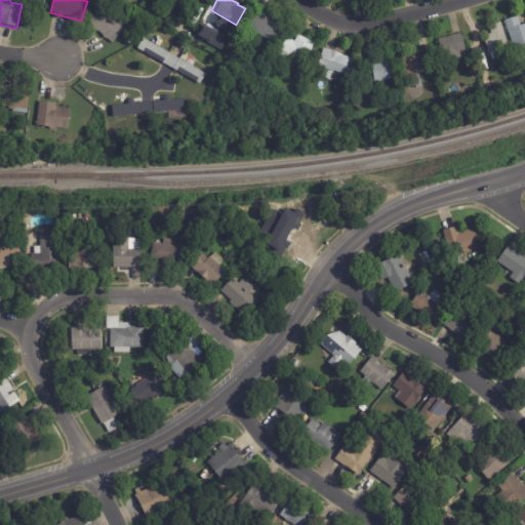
[(104,39),(103,38),(104,36),(98,32),(97,33),(93,30),(94,29),(88,25),(103,8),(112,16),(114,14),(117,18),(116,19),(126,29),(113,44),(108,40),(107,41),(104,39)]
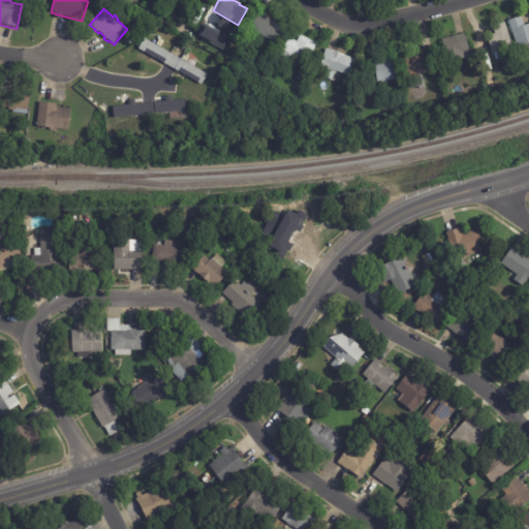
[(261,16),(284,28),(276,44),(248,28),(256,12),(261,16)]
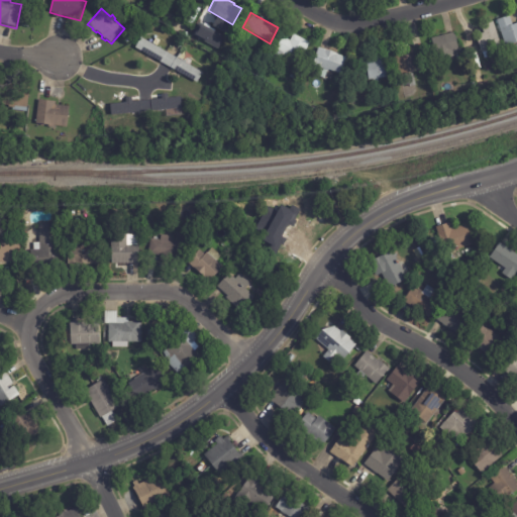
[(510,17),(513,27),(516,25),(516,44),(507,48),(498,21),(510,17)]
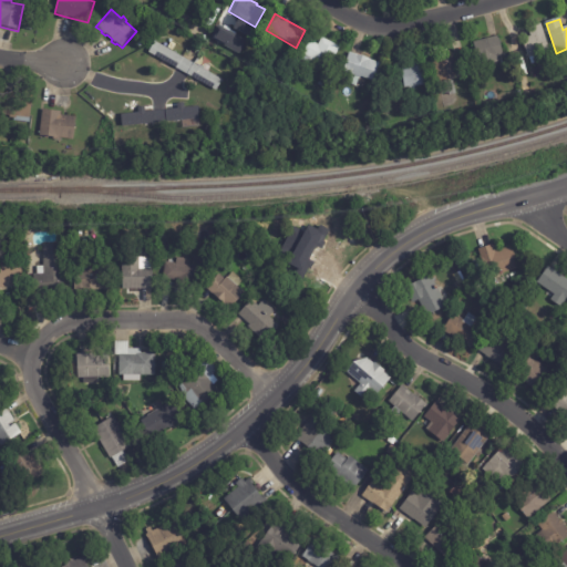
[(525,40),(532,38),(528,30),(542,26),(550,53),(529,60),(526,50),(521,52),(517,42),(525,40)]
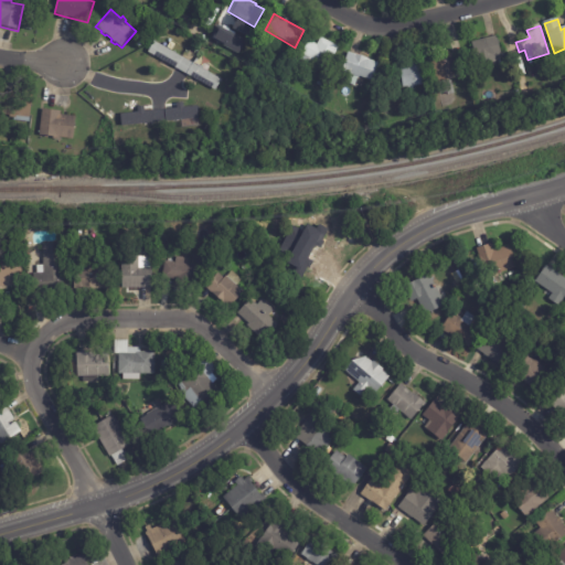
[(473,43),(497,38),(501,57),(497,59),(498,63),(479,68),(473,43)]
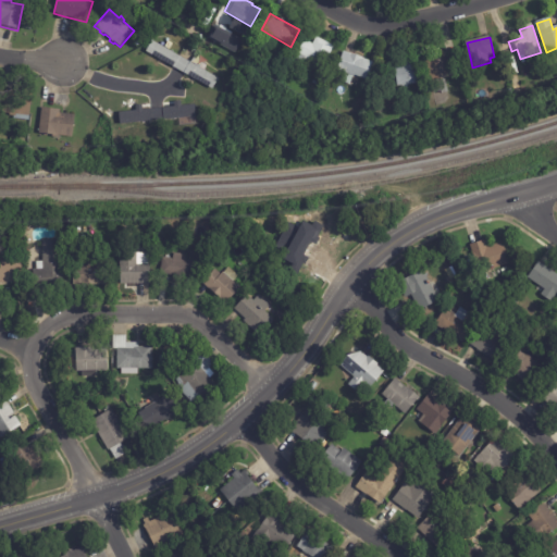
[(307,41),(313,45),(317,38),(335,48),(323,71),(314,66),(312,71),(296,62),(299,56),(298,54),(306,41),(307,41)]
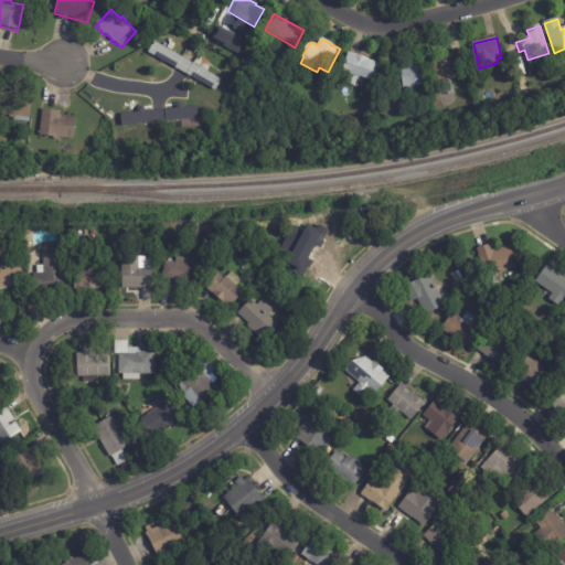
[(198,82),(148,53),(155,42),(222,82),(216,92),(198,82)]
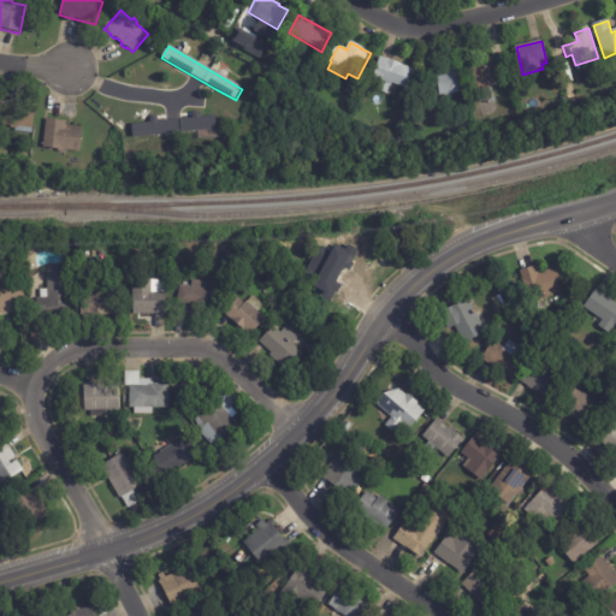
[(249,49),(255,53),(252,63),(244,59),(249,49)]
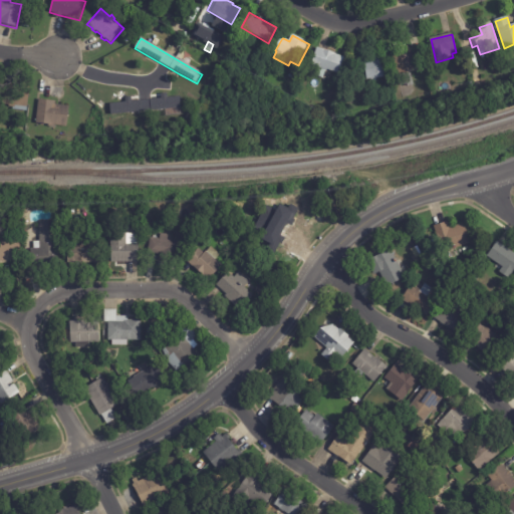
[(411,49),(412,54),(414,54),(419,72),(411,74),(414,86),(402,89),(399,76),(397,77),(391,50),(403,47),(404,51),(411,49)]
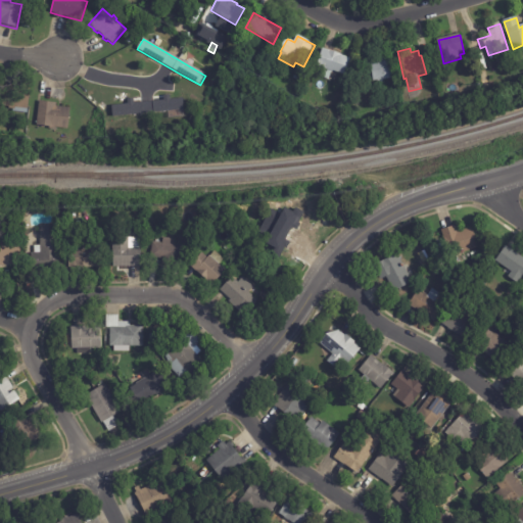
[(323,50),(352,60),(346,77),(334,73),(333,74),(321,68),(321,67),(317,66),(323,50)]
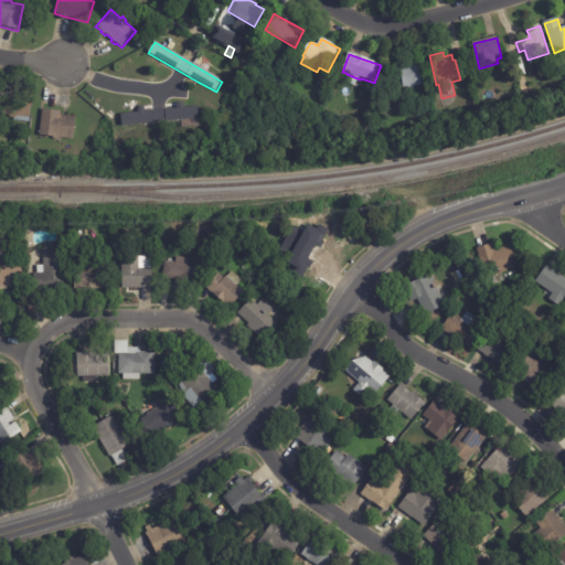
[(426,86),(404,89),(401,68),(409,67),(408,60),(423,57),(426,86)]
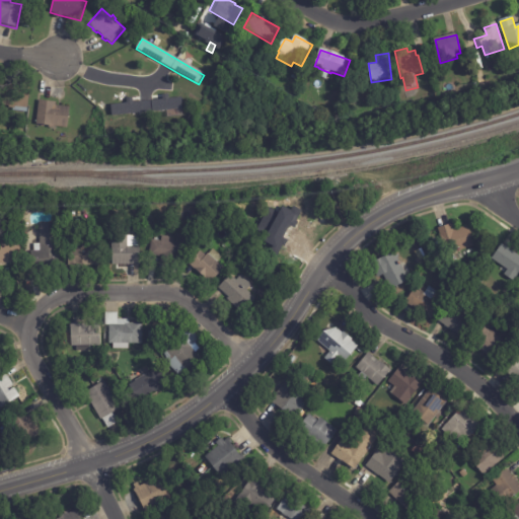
[(291,78),(296,70),(304,75),(300,83),(291,78)]
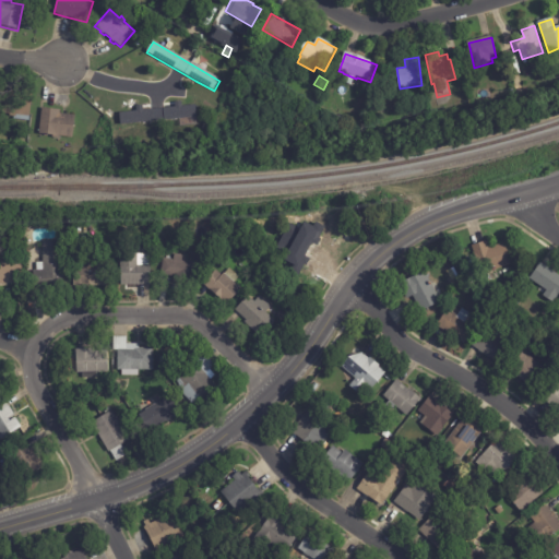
[(22,91),(25,92),(25,93),(32,94),(30,117),(15,116),(15,117),(6,116),(6,114),(0,113),(0,91),(7,91),(7,90),(11,90),(11,92),(21,93),(21,91),(22,91)]
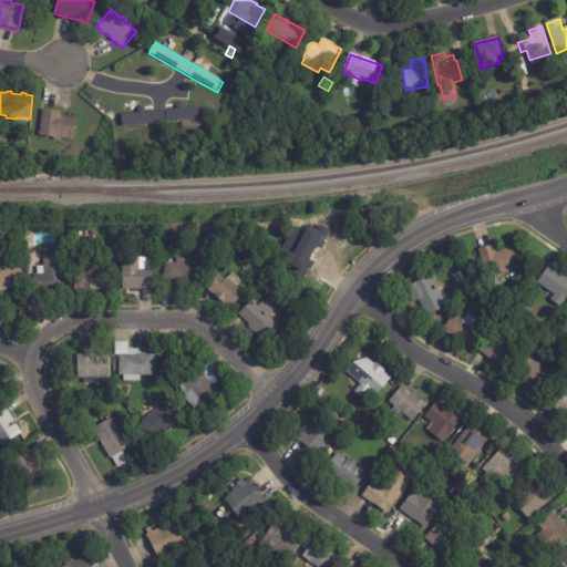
[(122,114),(199,106),(200,119),(177,121),(177,125),(173,126),(172,122),(123,126),(122,114)]
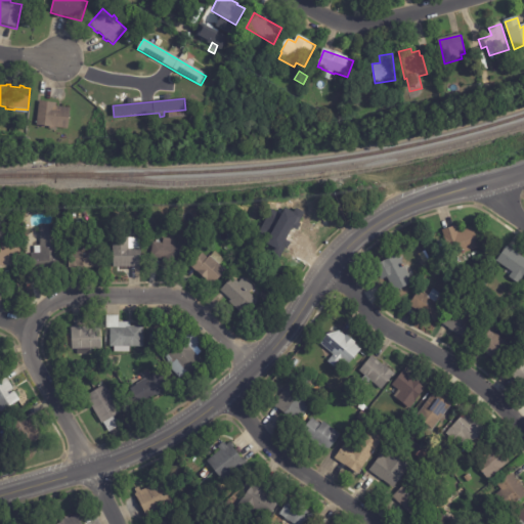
[(56,106),(71,108),(69,129),(55,127),(55,129),(49,129),(49,126),(37,125),(40,100),(56,102),(56,106)]
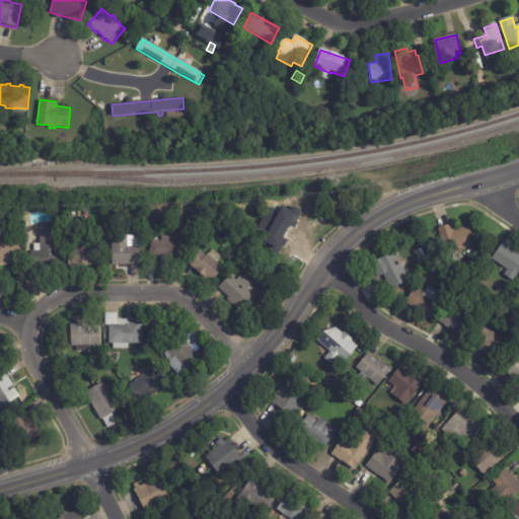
[(293,222),(294,223),(293,224),(300,232),(282,249),(275,243),(274,244),(267,237),(268,236),(261,229),(284,206),(288,211),(284,215),(287,217),(288,216),(293,222)]
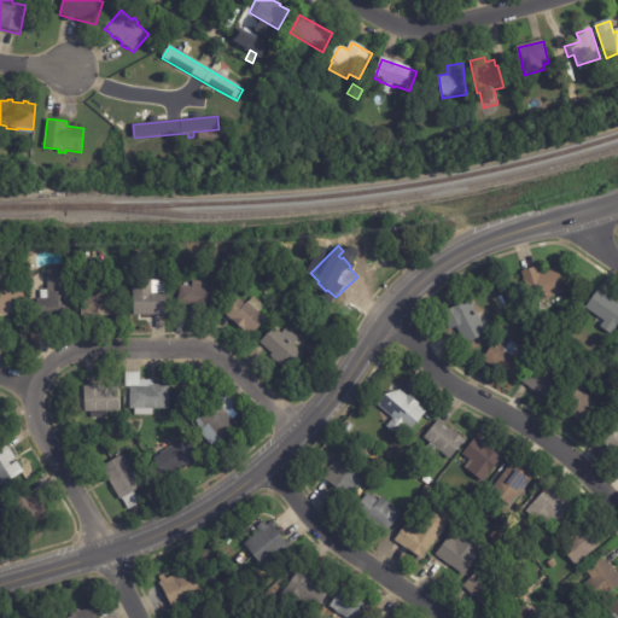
[(538,267),(541,273),(559,267),(567,291),(565,291),(546,297),(544,293),(531,298),(523,269),(538,264),(538,267)]
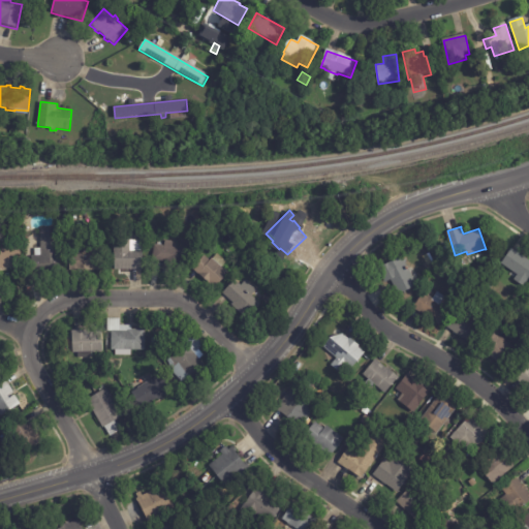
[(40,273),(32,273),(32,256),(34,256),(34,249),(40,248),(40,228),(59,228),(60,273),(40,273)]
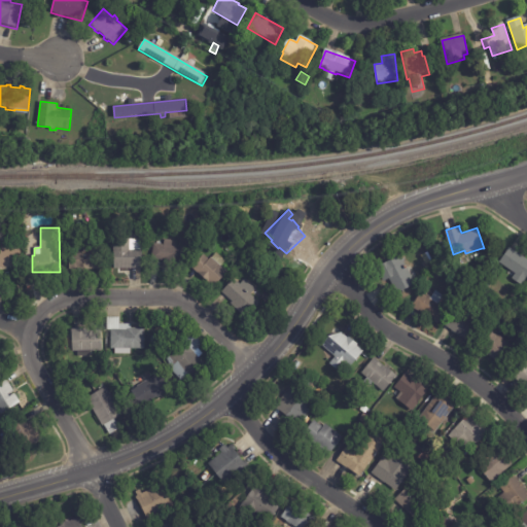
[(141,268),(114,269),(113,240),(132,239),(132,241),(141,240),(142,268),(141,268)]
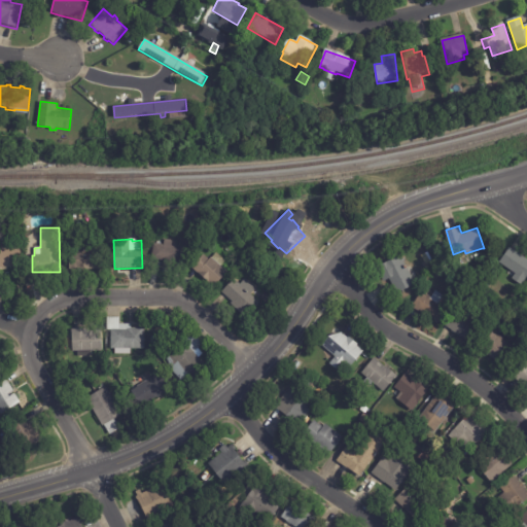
[(163,268),(164,261),(151,259),(153,243),(164,245),(165,239),(173,240),(172,246),(185,248),(183,265),(174,264),(173,269),(163,268)]
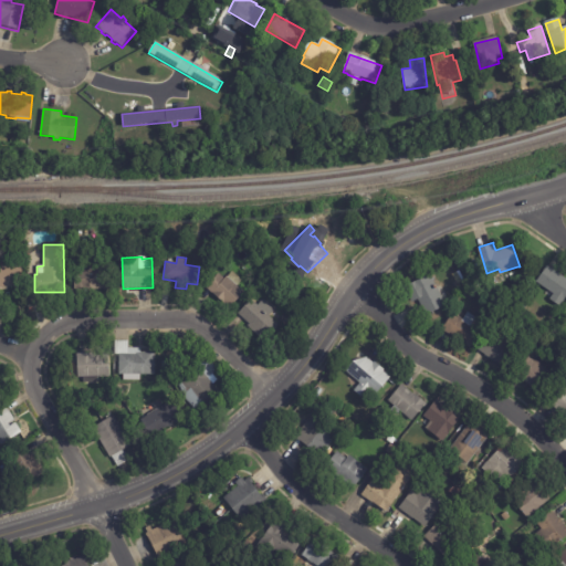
[(86,290),(75,289),(75,270),(88,270),(88,261),(108,262),(108,290),(86,290)]
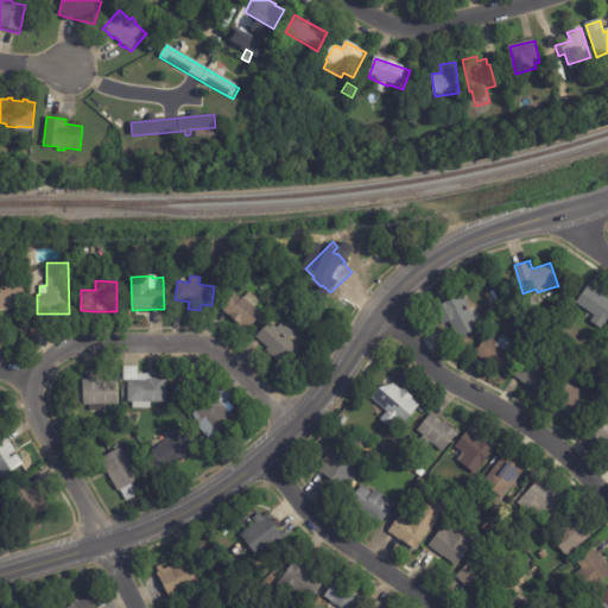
[(10,309),(0,309),(0,284),(24,284),(25,308),(10,309)]
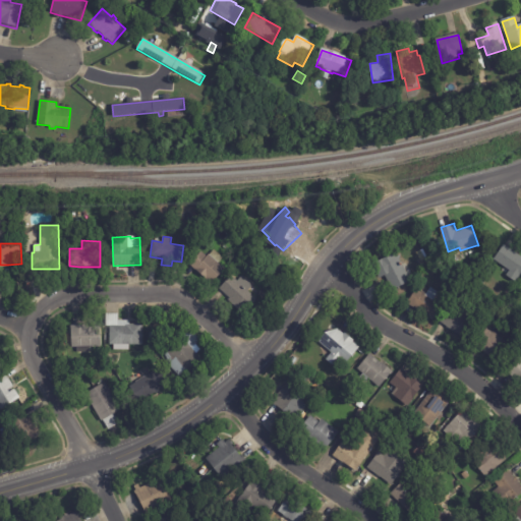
[(506,244),(520,254),(520,272),(516,280),(502,271),(505,266),(495,257),(505,243),(506,244)]
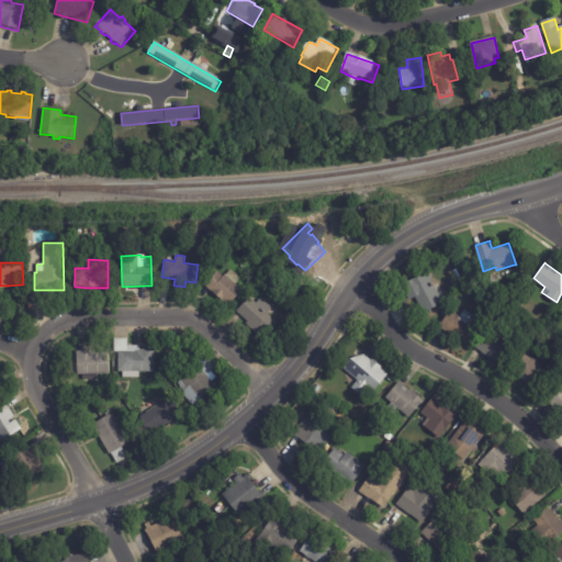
[(211,291),(204,285),(217,271),(223,277),(225,274),(226,276),(231,270),(240,279),(236,283),(243,290),(228,307),(211,291)]
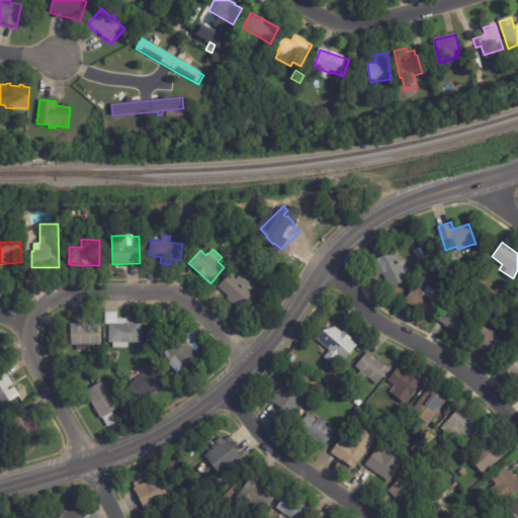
[(391,286),(383,272),(376,275),(370,262),(394,249),(401,261),(405,259),(411,271),(407,273),(409,277),(391,286)]
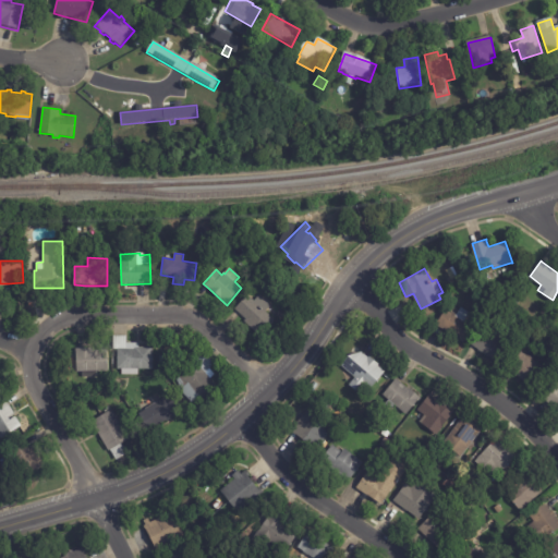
[(450,296),(455,289),(460,292),(456,300),(450,296)]
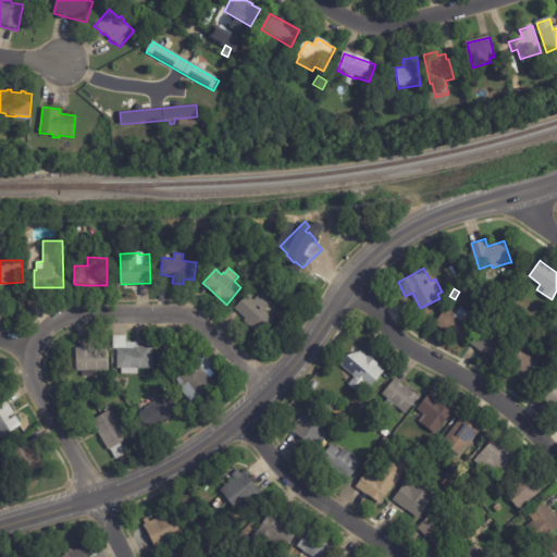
[(260,296),(270,306),(265,311),(274,320),(259,335),(244,321),(246,319),(234,308),(247,295),(254,301),(259,295),(260,296)]
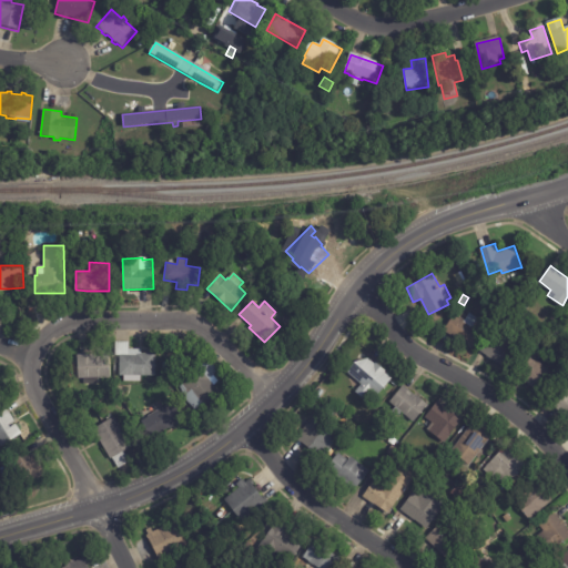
[(518,310),(525,301),(530,304),(525,314),(518,310)]
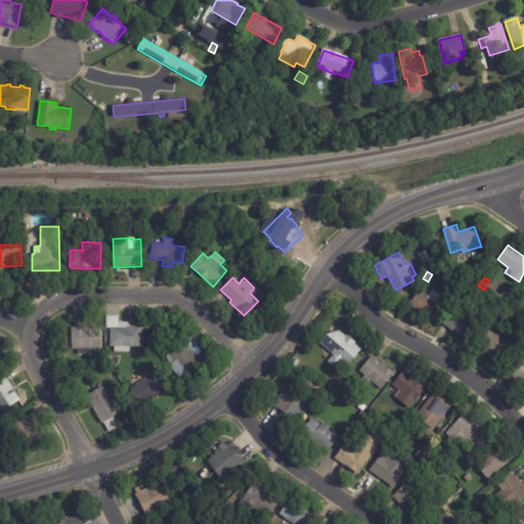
[(423,291),(436,299),(439,294),(448,299),(436,320),(410,304),(420,289),(423,291)]
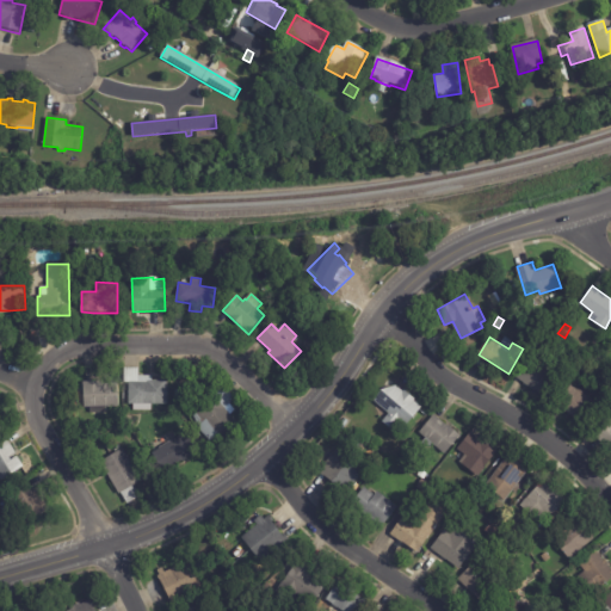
[(535,339),(542,343),(538,349),(531,345),(535,339)]
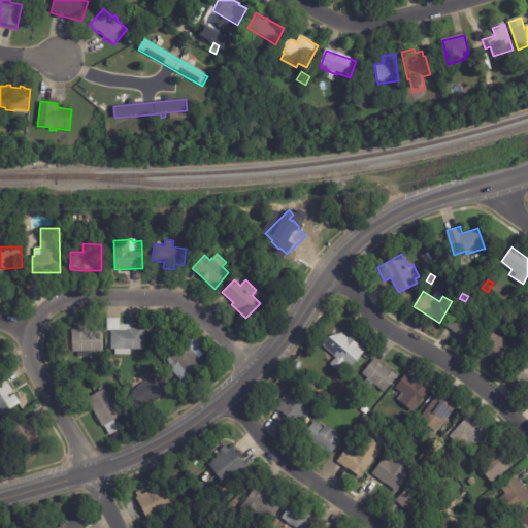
[(480,293),(486,297),(483,302),(476,299),(480,293)]
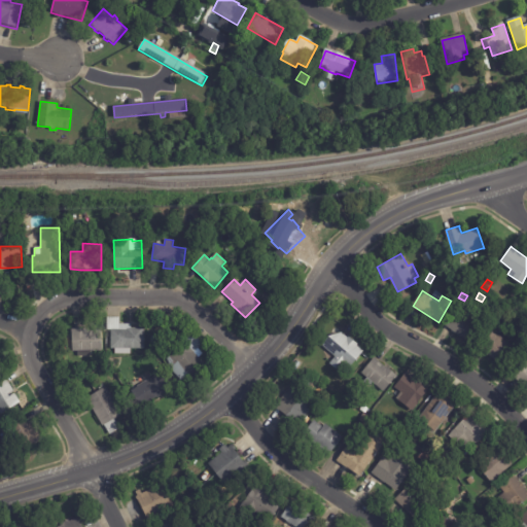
[(505,312),(500,318),(496,313),(501,308),(505,312)]
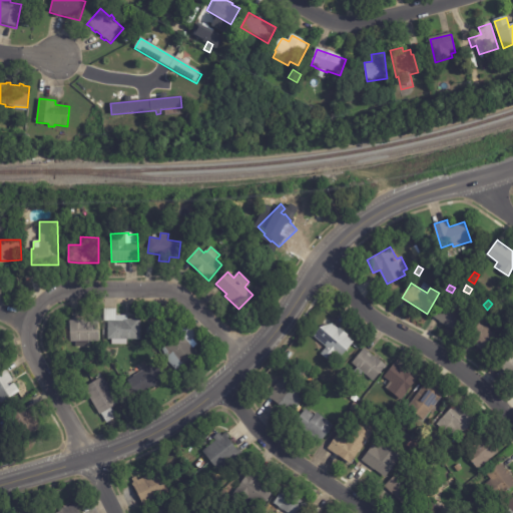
[(440,319),(435,316),(443,302),(472,319),(463,335),(440,321),(441,320),(440,319)]
